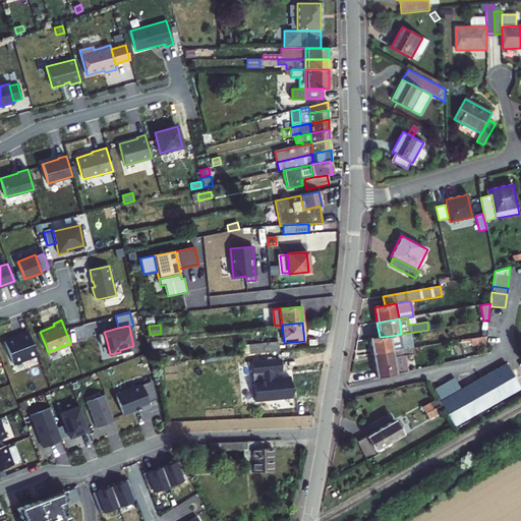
[(107,341),(104,332),(98,333),(101,343),(107,341)]
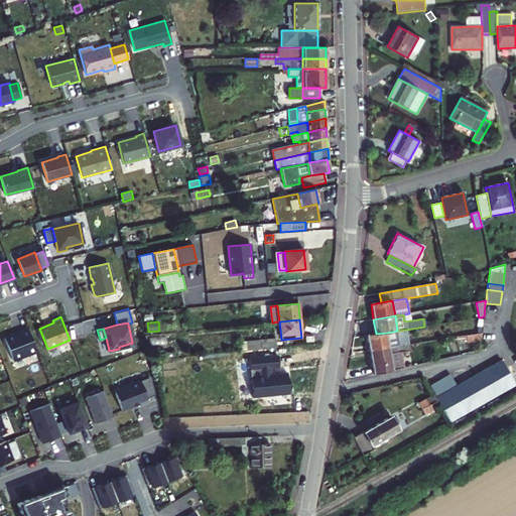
[(15,334),(4,338),(12,360),(36,351),(28,330),(20,333),(20,334),(16,336),(15,334)]
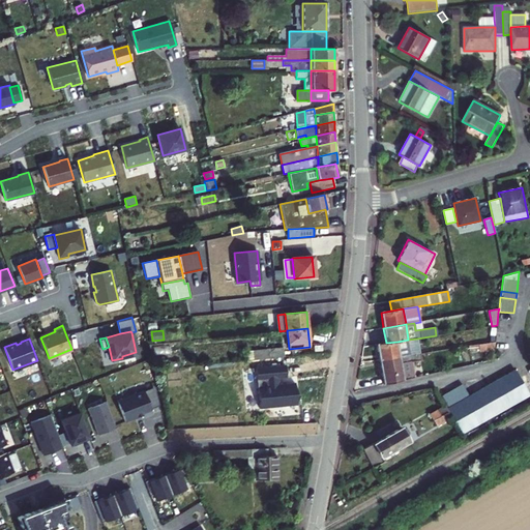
[(408,340),(398,342),(400,357),(419,353),(417,339),(408,340)]
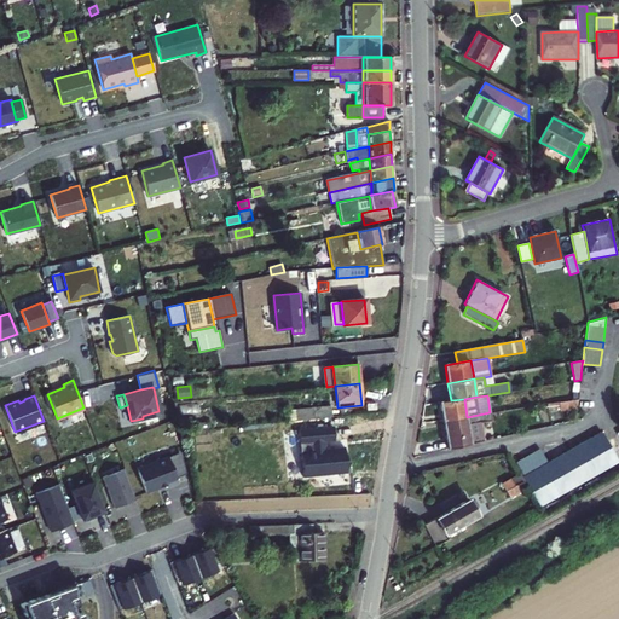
[(577,408),(578,398),(577,398),(572,399),(548,403),(549,409),(560,408),(561,410),(565,410),(565,409),(577,408)]
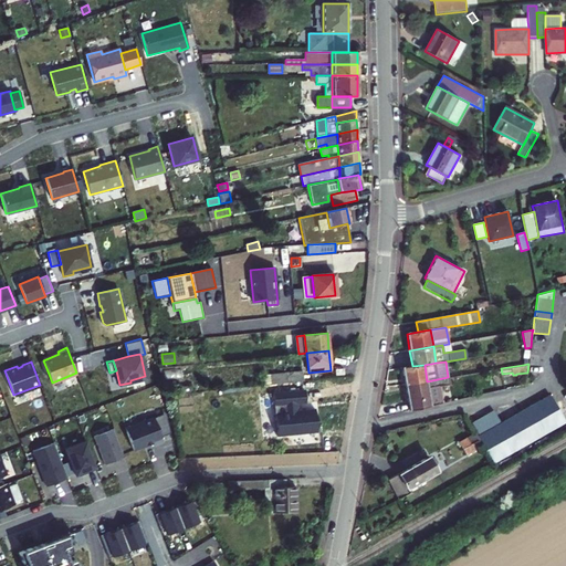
[(427,381),(425,365),(412,366),(401,368),(405,385),(427,381)]
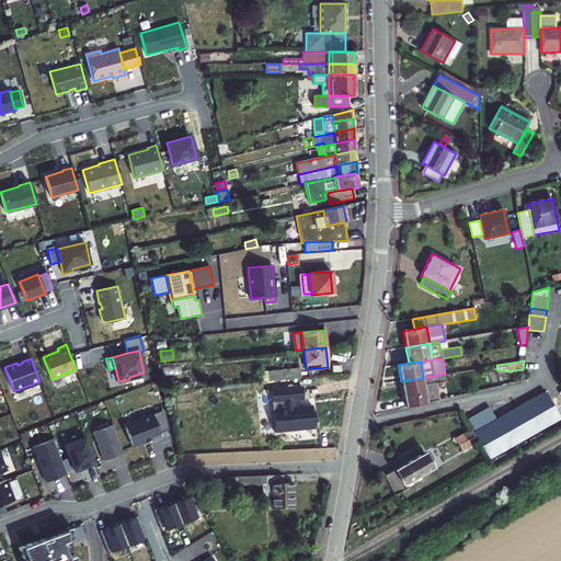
[(262,381),(301,377),(300,368),(261,371),(262,381)]
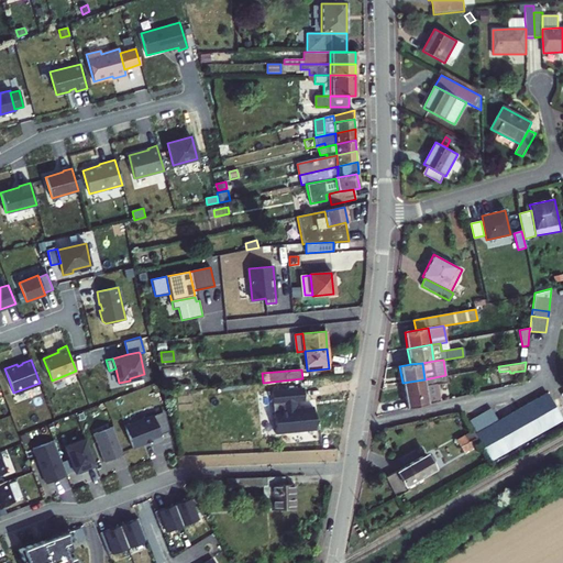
[(445,375),(424,379),(429,404),(440,401),(437,385),(446,383),(445,375)]
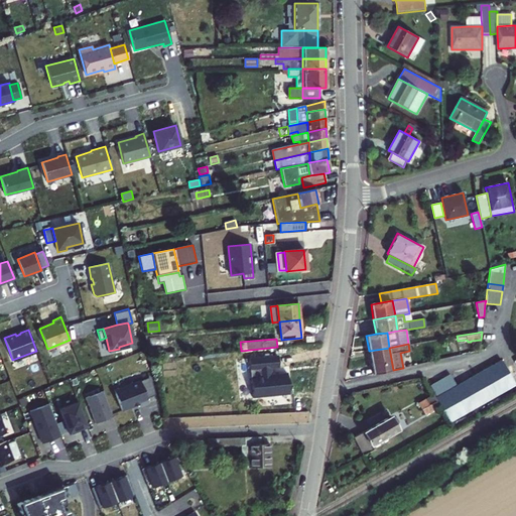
[(374,374),(393,370),(389,348),(369,351),(374,374)]
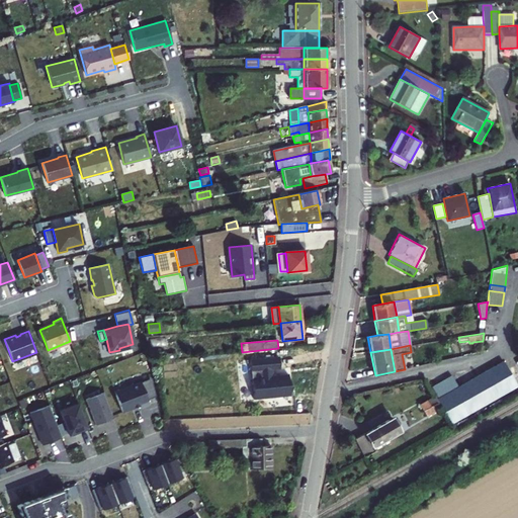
[(254,400),(290,396),(288,374),(272,376),(271,369),(279,368),(278,357),(249,360),(254,400)]
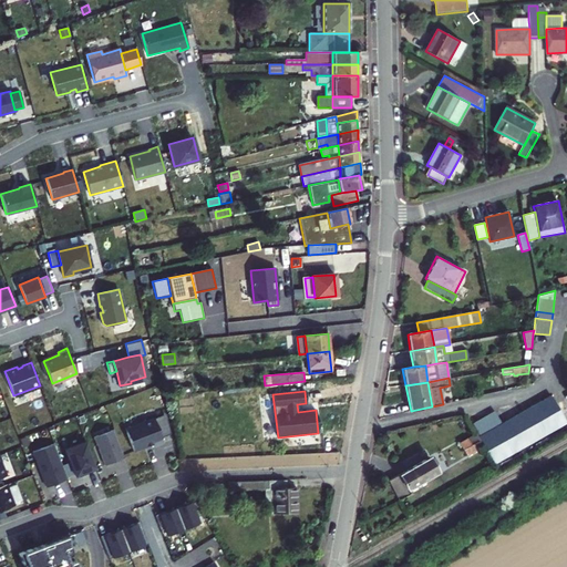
[(494,464),(566,423),(552,397),(501,424),(478,437),(484,445),(494,464)]
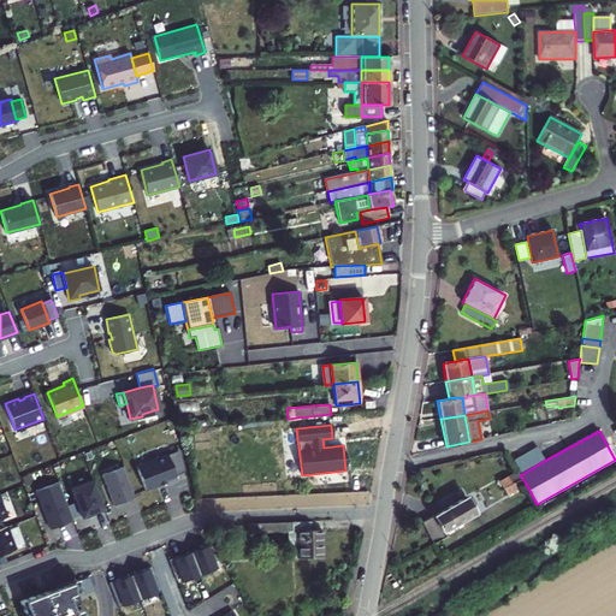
[(513,461),(517,471),(520,475),(544,461),(537,448),(513,461)]
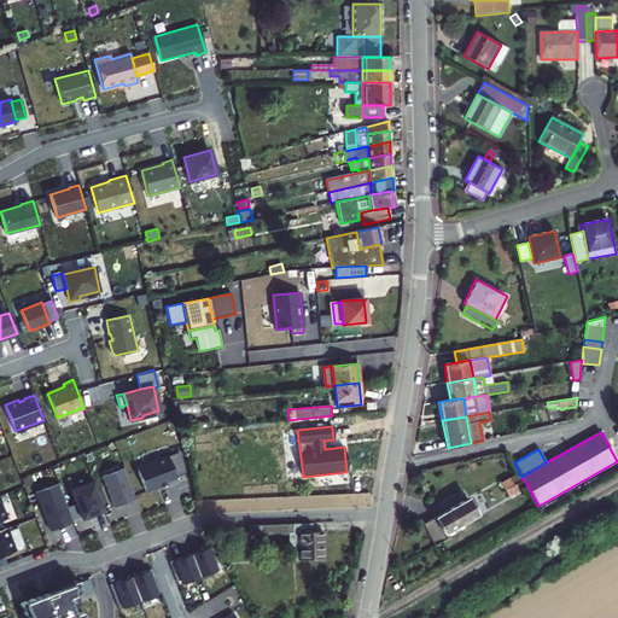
[(180,450),(168,456),(175,476),(185,472),(180,450)]
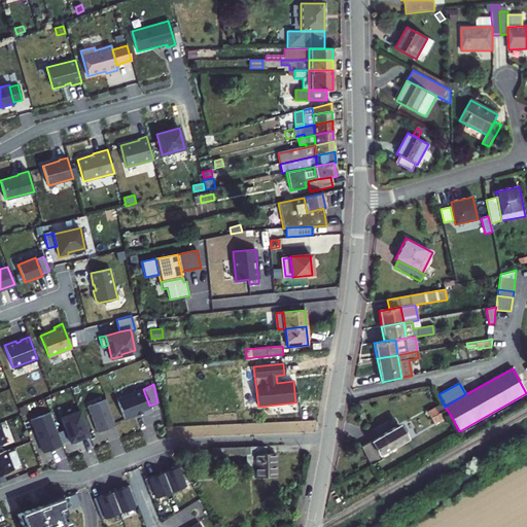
[(116,398),(125,419),(142,413),(142,415),(151,411),(149,406),(143,389),(116,398)]
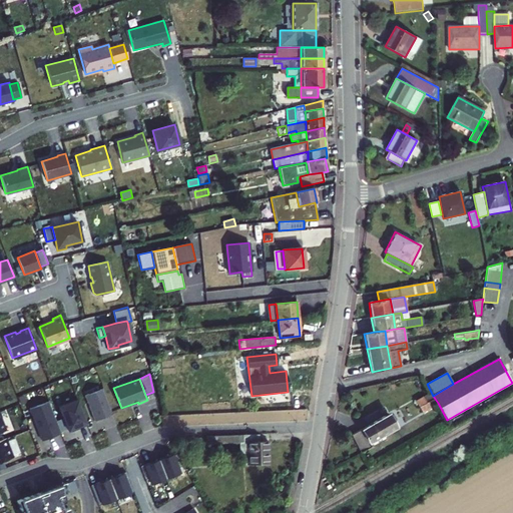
[(102,389),(85,395),(94,421),(112,414),(102,389)]
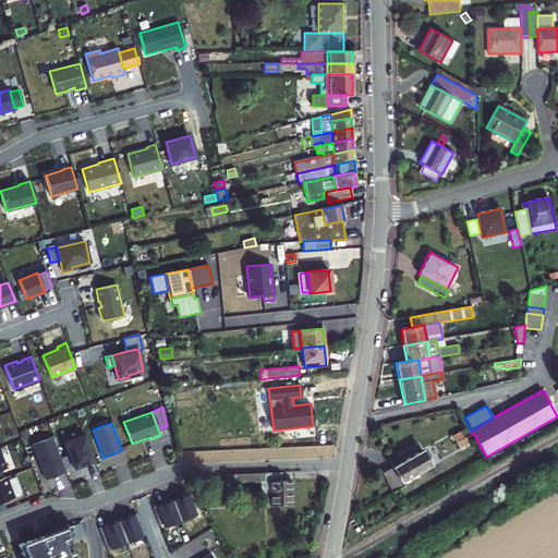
[(475,438),(469,426),(459,432),(463,438),(470,434),(473,439),(475,438)]
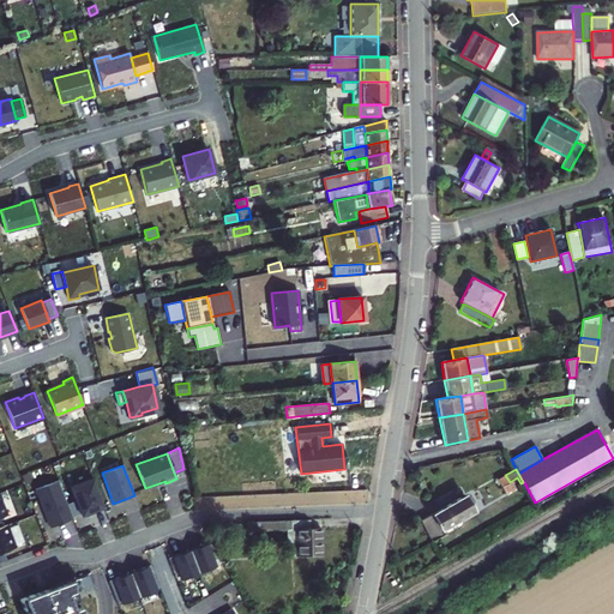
[(510,482),(505,475),(498,480),(505,493),(521,483),(517,477),(510,482)]
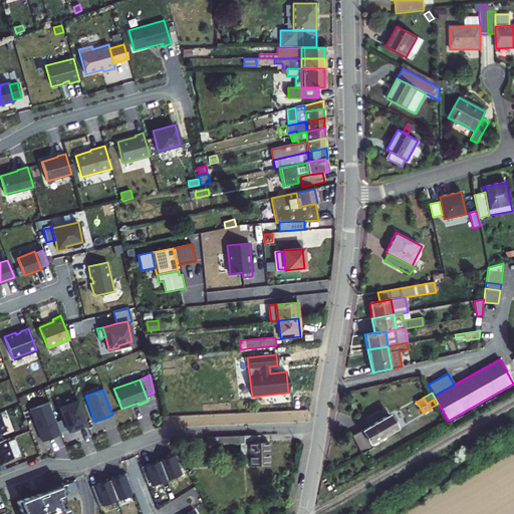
[(77,401),(58,408),(63,419),(67,430),(68,432),(86,425),(77,401)]
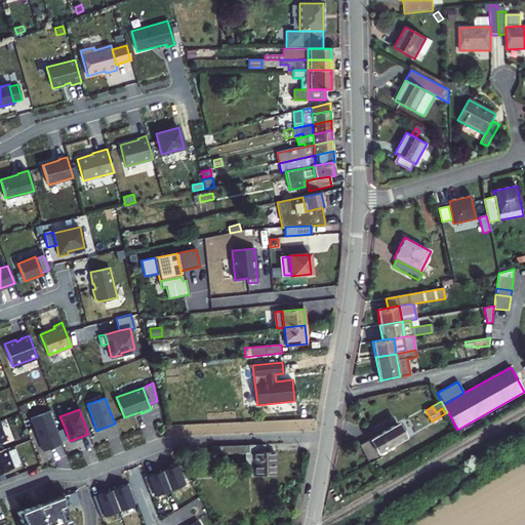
[(49,410),(30,417),(43,451),(63,443),(49,410)]
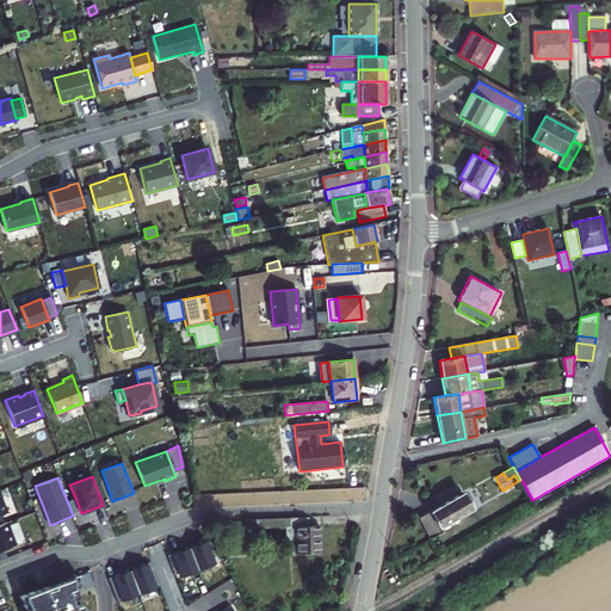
[(431,512),(439,528),(471,510),(462,493),(431,512)]
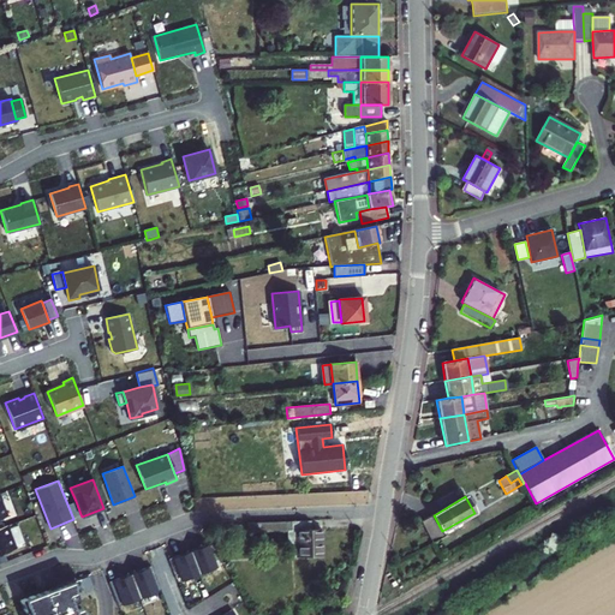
[(72,517),(81,514),(76,501),(67,503),(72,517)]
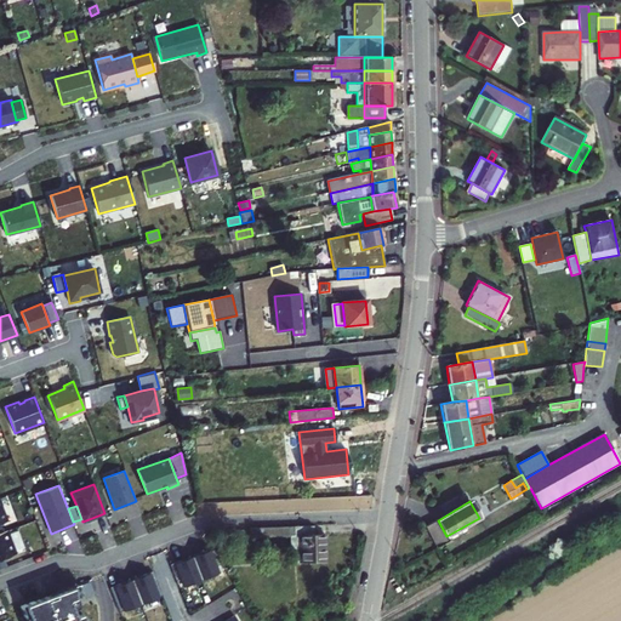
[(450,541),(446,536),(438,520),(426,527),(438,548),(450,541)]
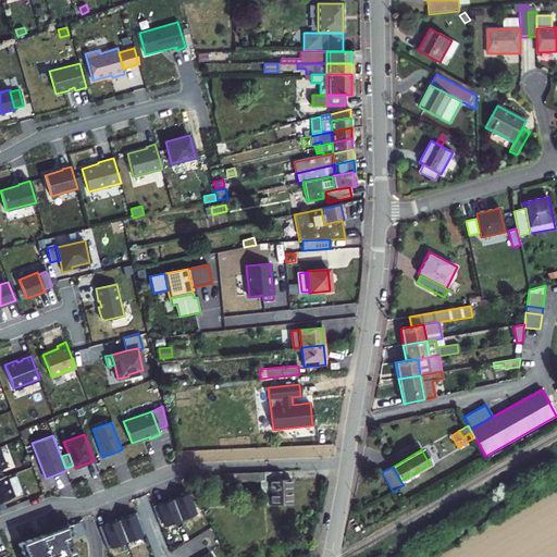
[(260,481),(260,494),(269,494),(269,505),(292,504),(292,479),(281,480),(279,480),(277,471),(224,473),(224,482),(260,481)]
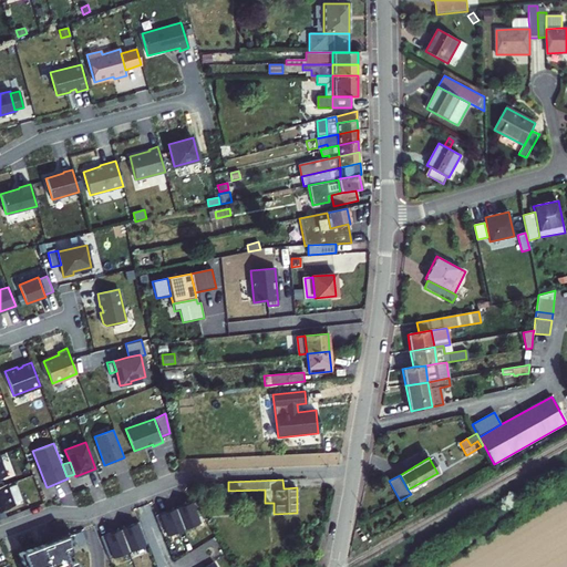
[(7,484),(0,486),(0,511),(14,505),(7,484)]
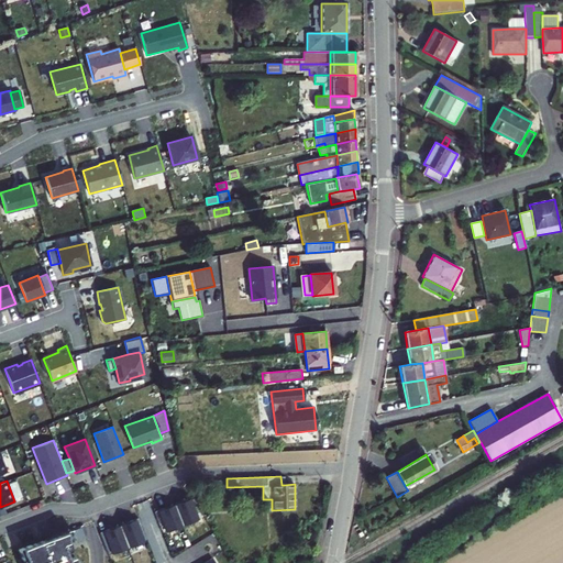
[(189,498),(158,510),(166,531),(197,520),(189,498)]
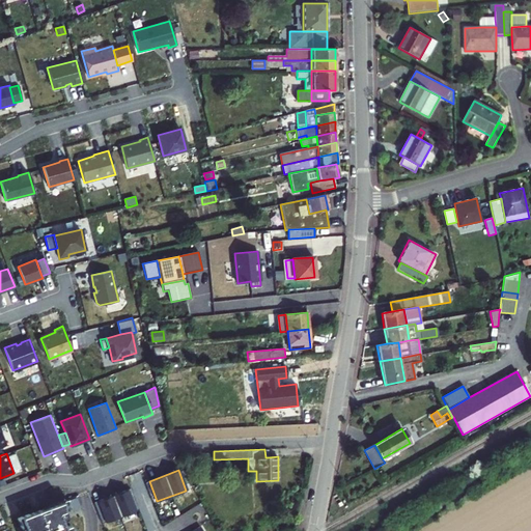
[(128,490),(98,501),(106,523),(136,510),(128,490)]
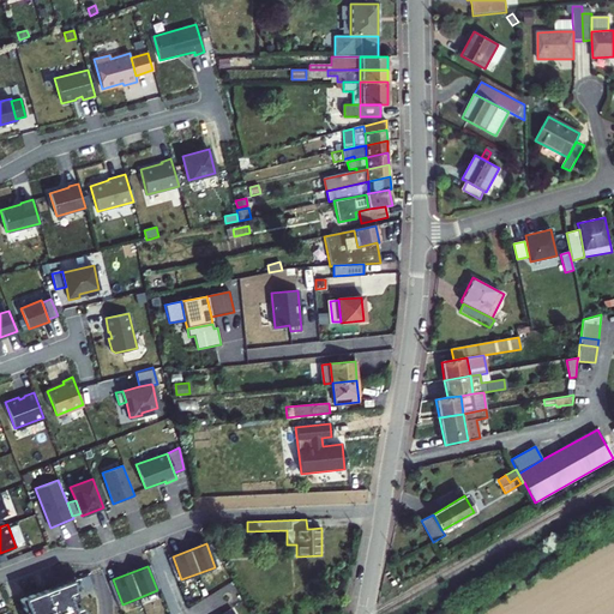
[(72,579),(19,599),(25,613),(84,613),(80,606),(73,608),(67,594),(73,591),(72,579)]
